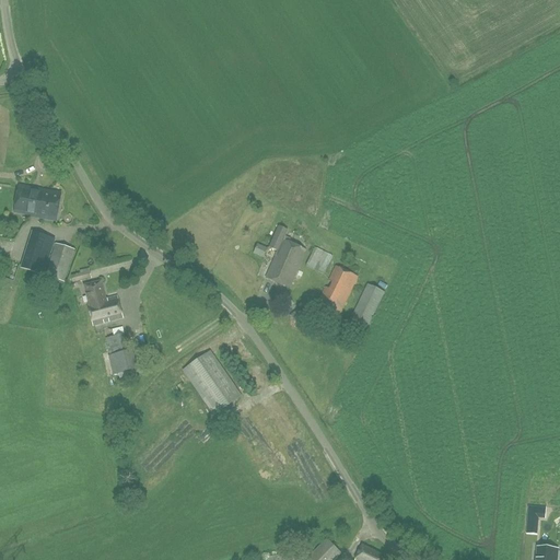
[(43,191),(19,187),(14,212),(38,217),(43,191)]
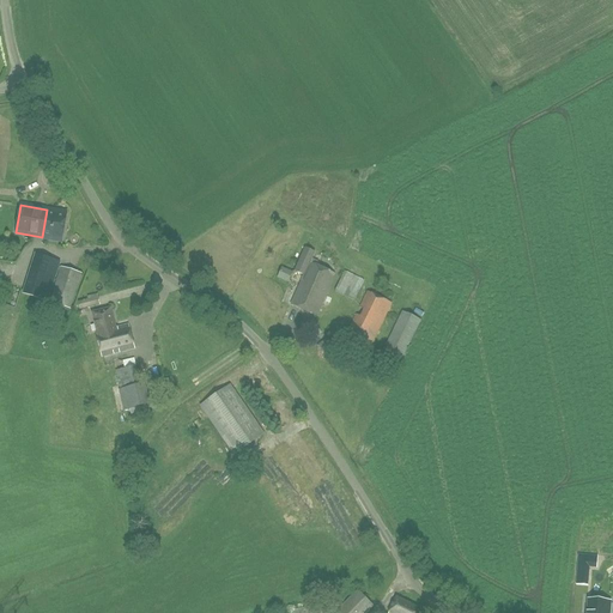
[(47,210),(42,237),(42,238),(61,242),(66,212),(47,210)]
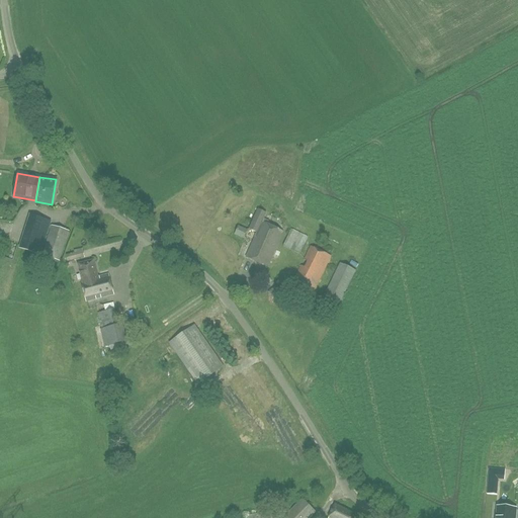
[(4,208),(11,217),(18,210),(11,202),(4,208)]
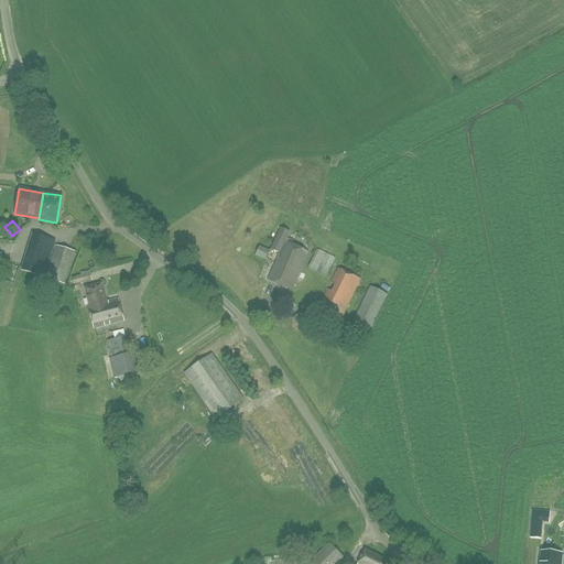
[(291,291),(307,251),(285,241),(290,231),(280,228),(271,249),(279,253),(268,280),(291,291)]
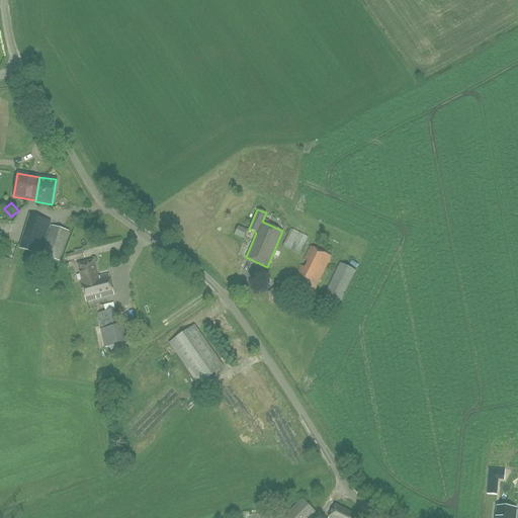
[(39,254),(50,221),(29,214),(19,248),(39,254)]
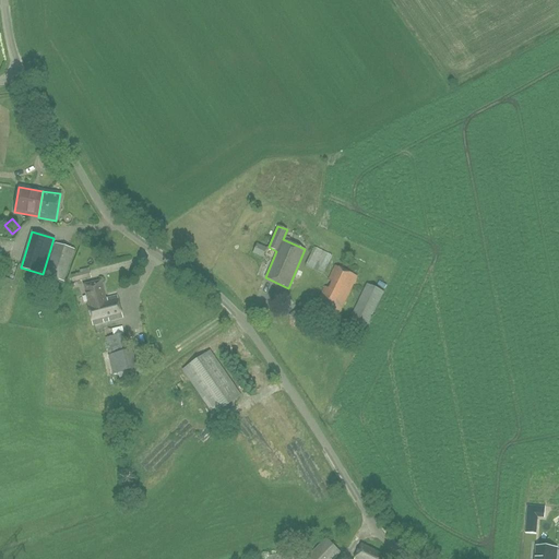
[(63,282),(73,251),(56,246),(46,276),(63,282)]
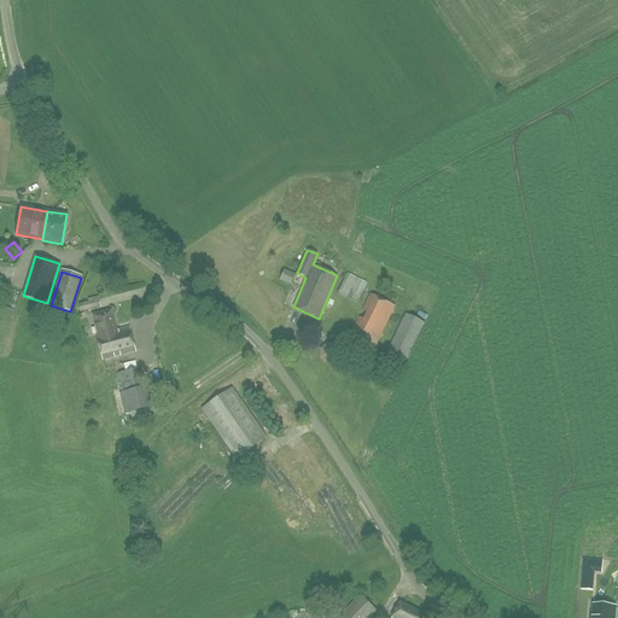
[(357,303),(367,283),(347,273),(337,293),(357,303)]
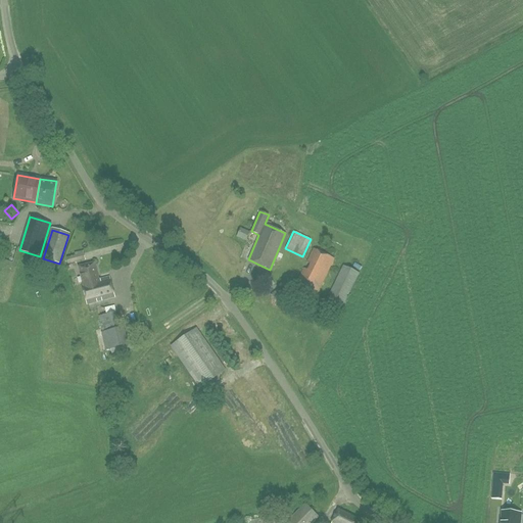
[(316,297),(334,258),(313,248),(305,262),(310,264),(307,270),(303,268),(294,287),(316,297)]
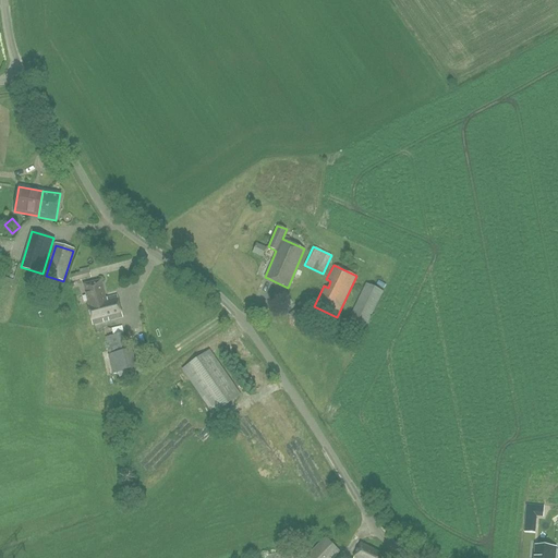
[(109,306),(107,298),(105,299),(100,281),(84,286),(88,302),(86,303),(88,310),(100,306),(101,308),(109,306)]
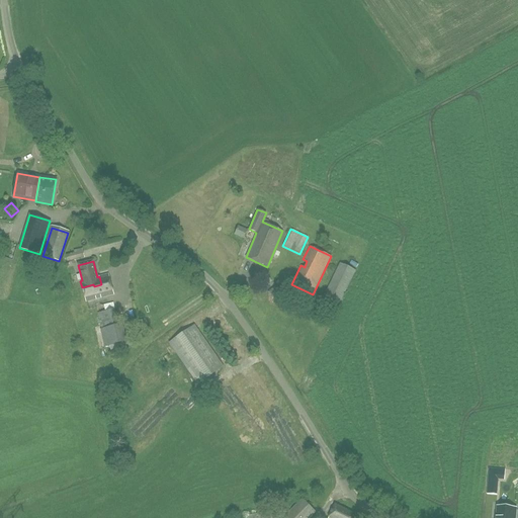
[(337,309),(355,271),(340,263),(323,298),(329,301),(328,305),(337,309)]
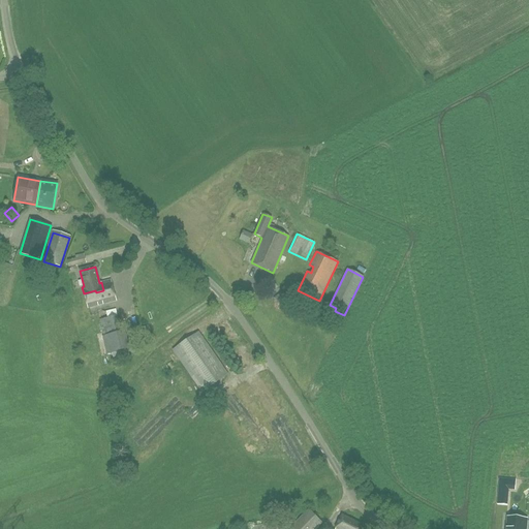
[(95,290),(84,293),(88,309),(116,301),(111,280),(101,282),(103,290),(96,292),(95,290)]
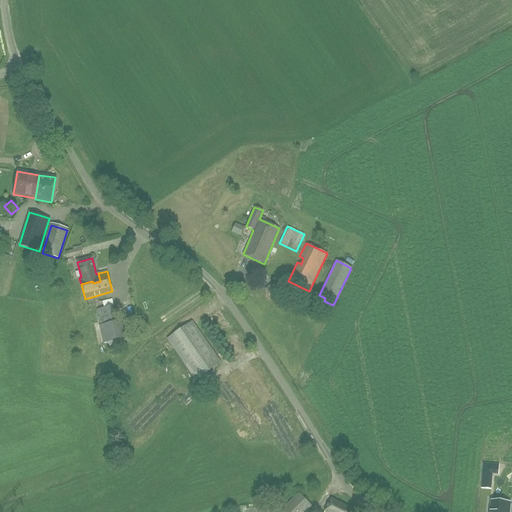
[(104,308),(97,309),(100,325),(99,325),(103,343),(108,342),(124,338),(126,338),(121,320),(117,321),(113,306),(111,299),(102,301),(104,308)]
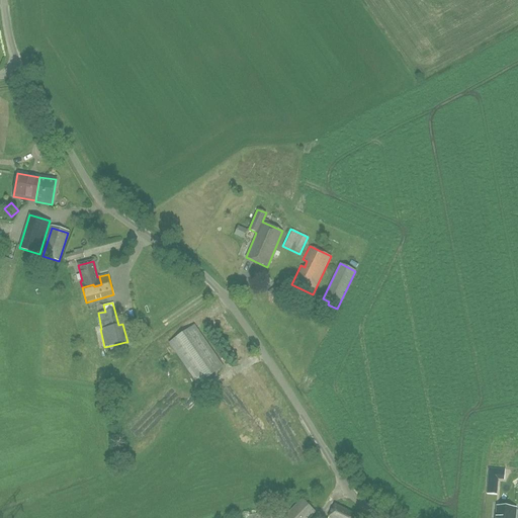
[(197,383),(223,366),(194,326),(169,343),(197,383)]
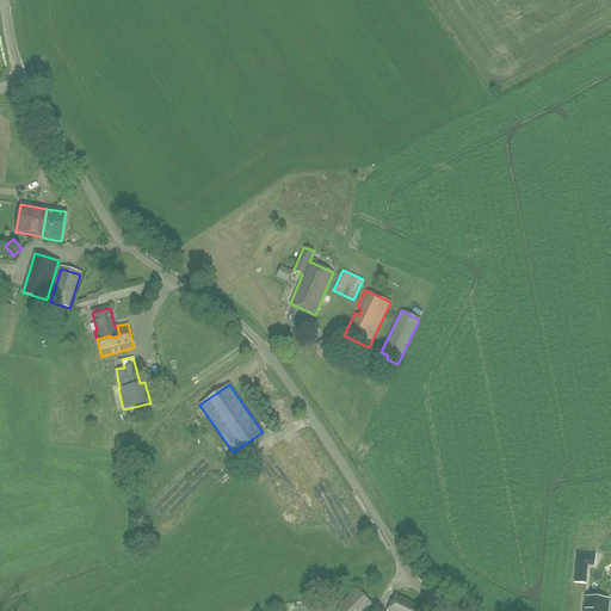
[(321,480),(327,491),(335,486),(329,475),(321,480)]
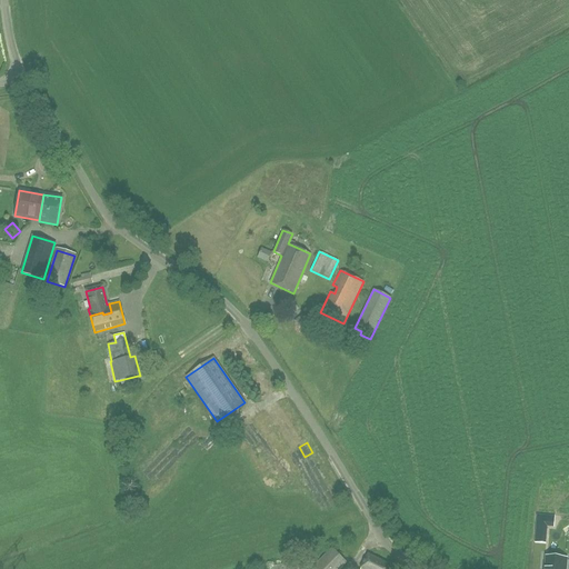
[(339,568),(347,562),(331,548),(310,568),(339,568)]
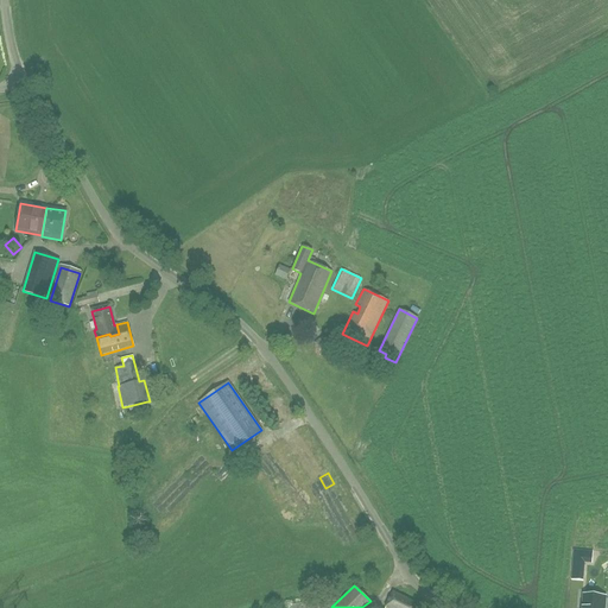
[(416,607),(412,602),(393,593),(385,607),(416,607)]
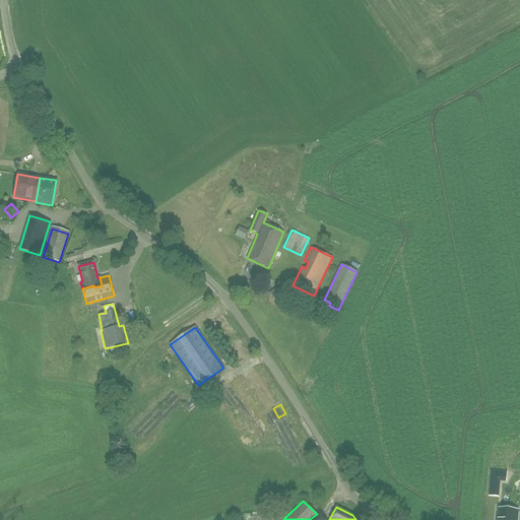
[(508,510),(499,509),(499,515),(498,519),(516,519),(517,510),(508,510)]
